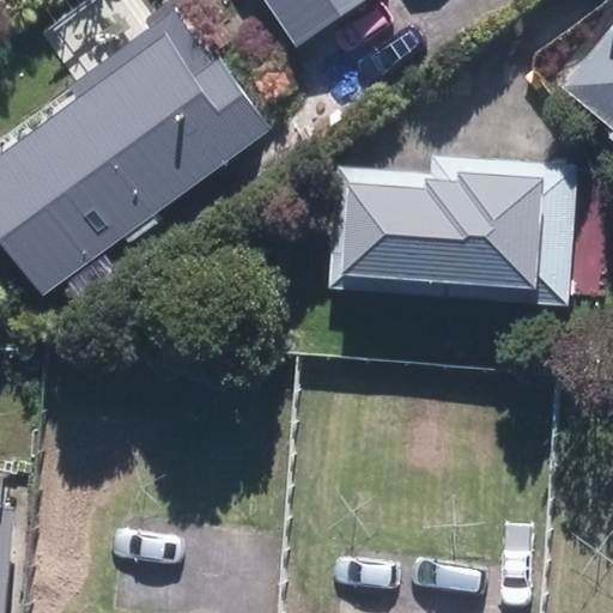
[(360,0),(277,0),(304,40),(360,0)]
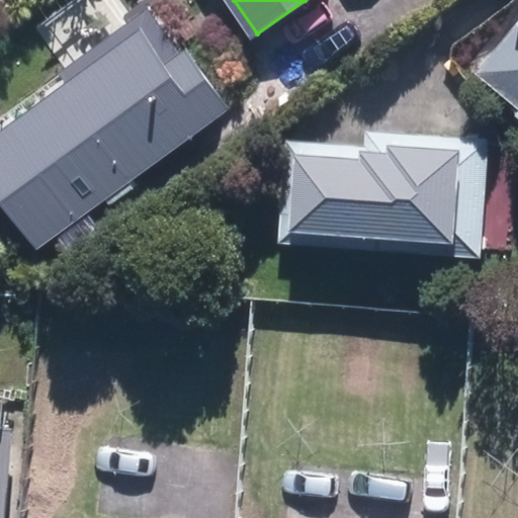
[(517,27),(480,74),(517,105),(517,27)]
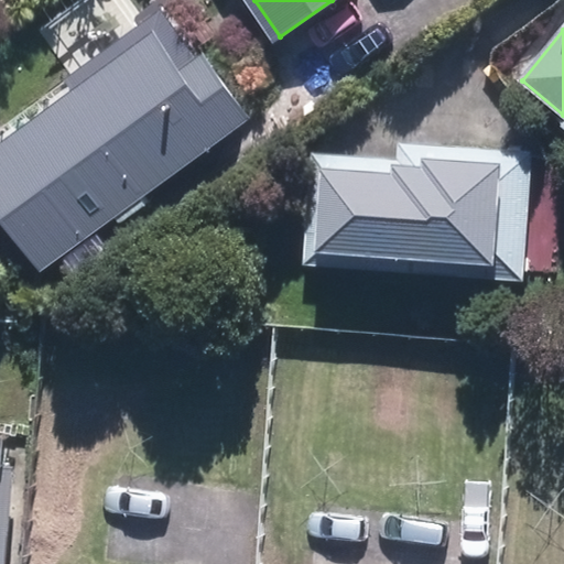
[(0,147),(0,209),(45,270),(251,118),(205,55),(179,75),(150,36),(0,147)]
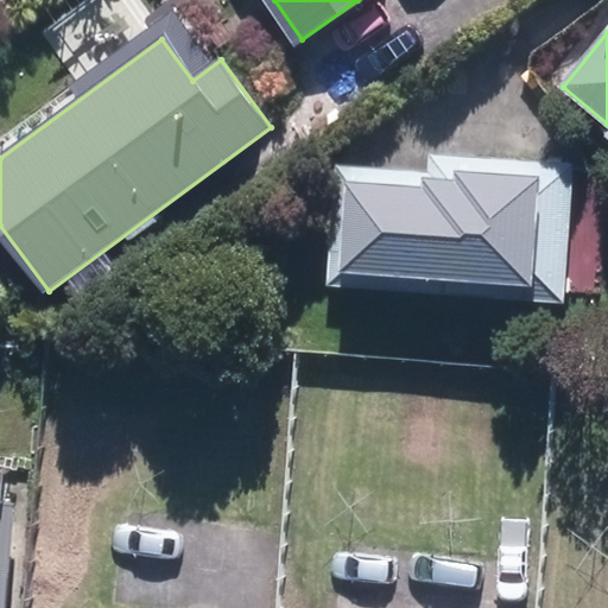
[(340,165),(331,285),(565,303),(576,168),(435,157),(434,172),(340,165)]
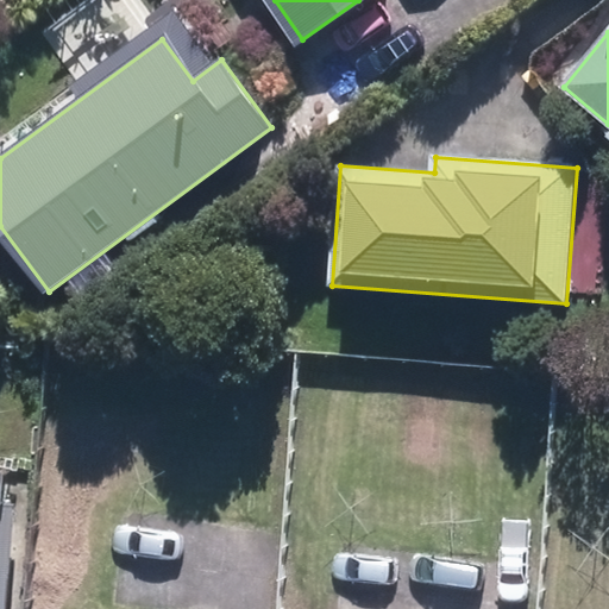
[(0,608),(8,608),(17,506),(0,504),(0,608)]
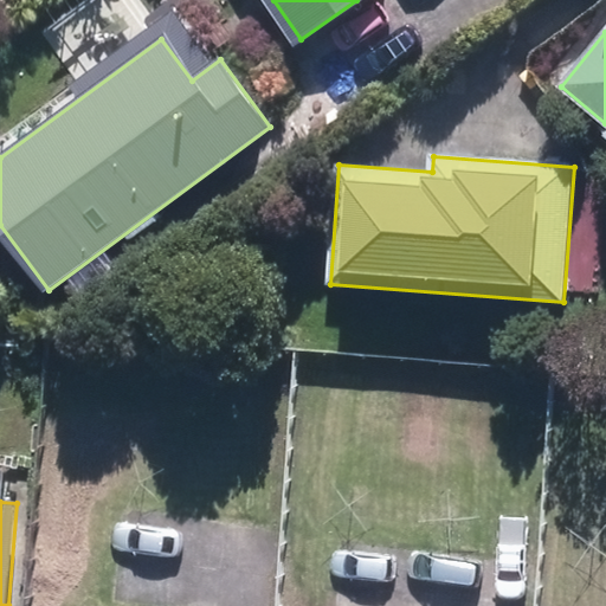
All buildings are outlined.
